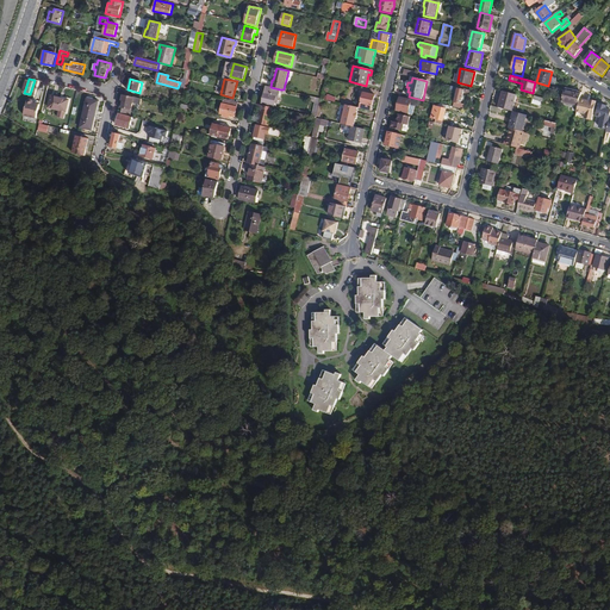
[(279,97),(280,89),(271,87),(266,86),(261,104),(274,107),(277,97),(279,97)]
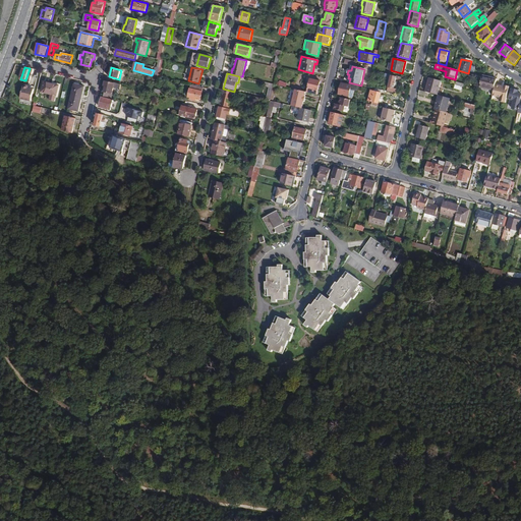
[(391,74),(387,92),(393,93),(397,76),(391,74)]
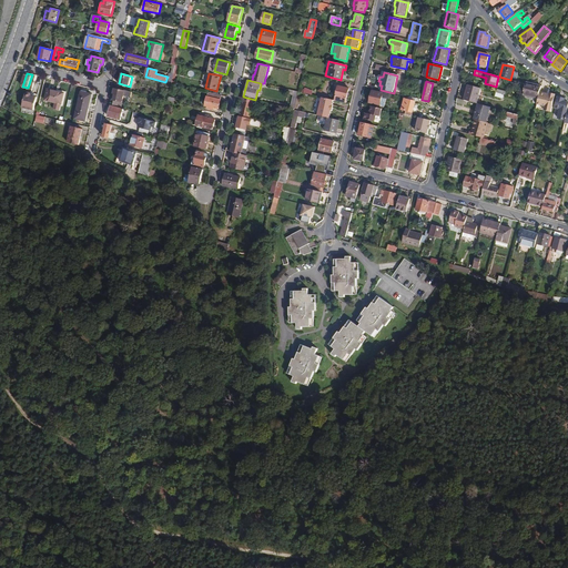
[(523,97),(538,99),(539,92),(541,85),(528,82),(526,82),(526,84),(523,97)]
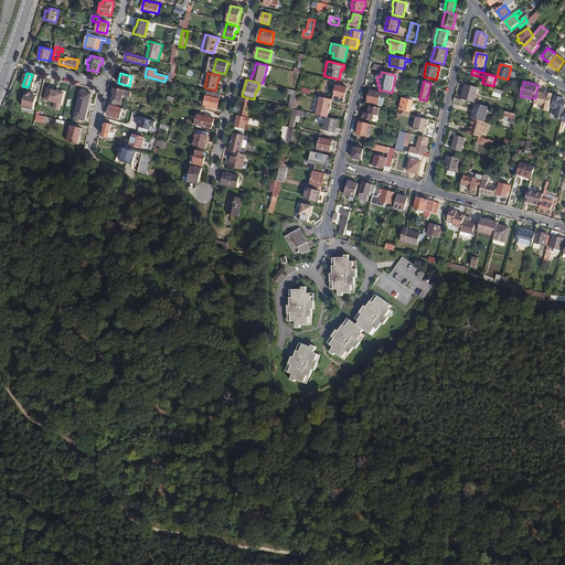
[(333,100),(344,103),(348,88),(332,85),(330,95),(333,96),(333,100)]
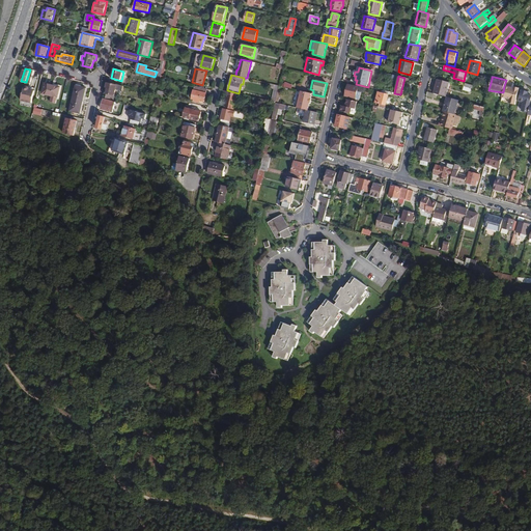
[(450,83),(438,80),(434,93),(437,94),(446,98),(448,89),(450,83)]
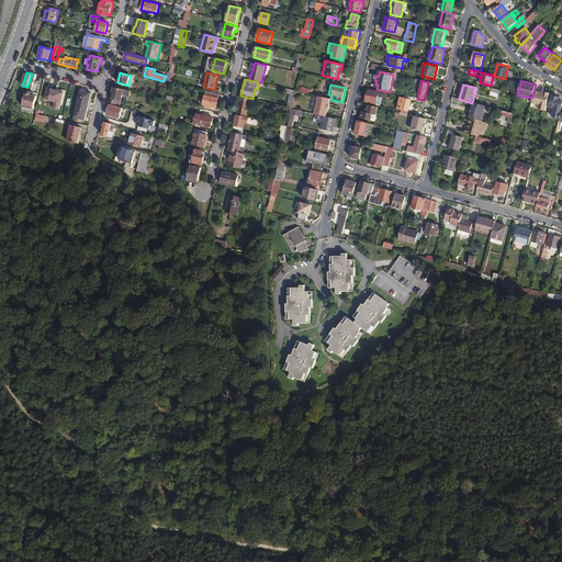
[(66,91),(47,87),(45,100),(56,102),(55,109),(60,110),(62,103),(63,103),(66,91)]
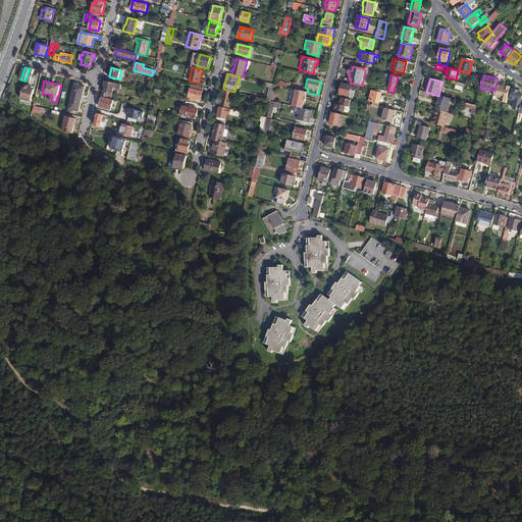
[(120,90),(121,85),(115,84),(105,82),(104,87),(106,87),(105,93),(112,94),(114,88),(120,90)]
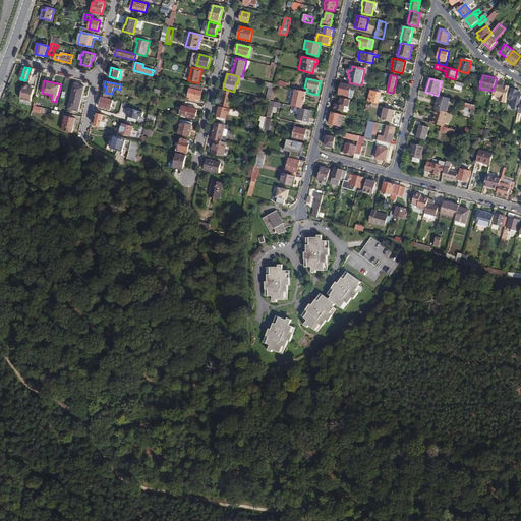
[(266,100),(270,101),(270,100),(274,87),(274,84),(266,82),(265,87),(269,88),(266,100)]
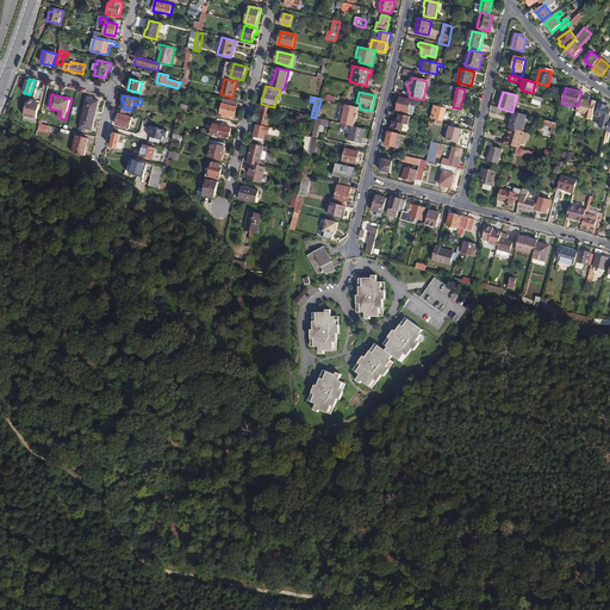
[(400,97),(397,111),(409,113),(409,114),(411,116),(412,114),(414,110),(415,106),(414,106),(410,105),(411,100),(400,97)]
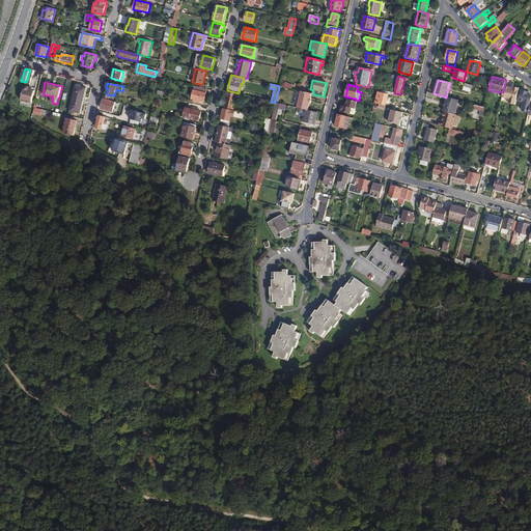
[(76,85),(70,111),(80,114),(86,88),(76,85)]
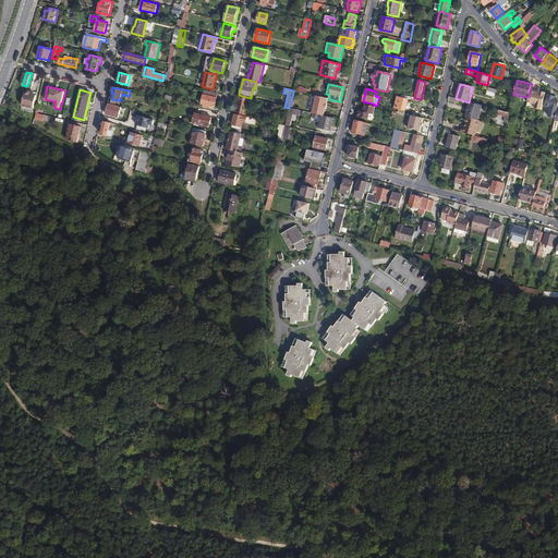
[(25,93),(22,105),(34,108),(36,95),(32,94),(31,94),(31,93),(29,91),(28,91),(26,92),(26,93),(25,93)]
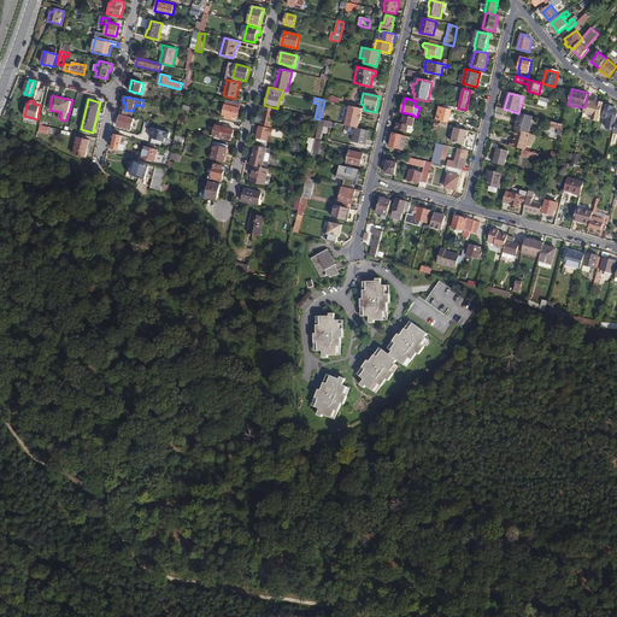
[(238,119),(241,104),(227,100),(223,116),(225,116),(224,118),(230,119),(230,117),(233,118),(238,119)]
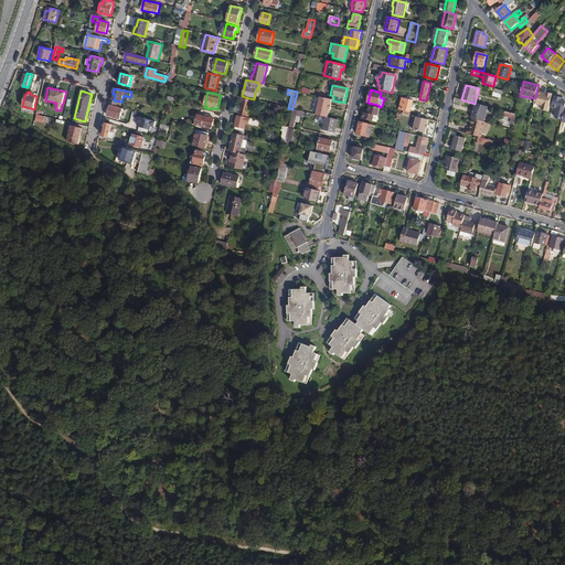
[(535,98),(534,104),(542,106),(542,110),(548,112),(553,94),(547,93),(546,95),(546,96),(543,95),(544,94),(536,92),(535,98)]
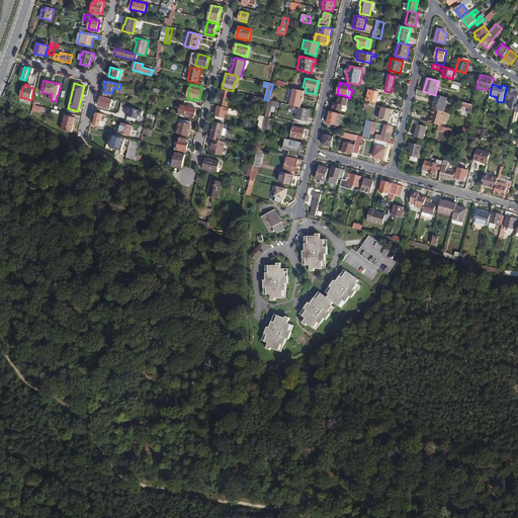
[(379,90),(369,87),(365,103),(375,105),(379,90)]
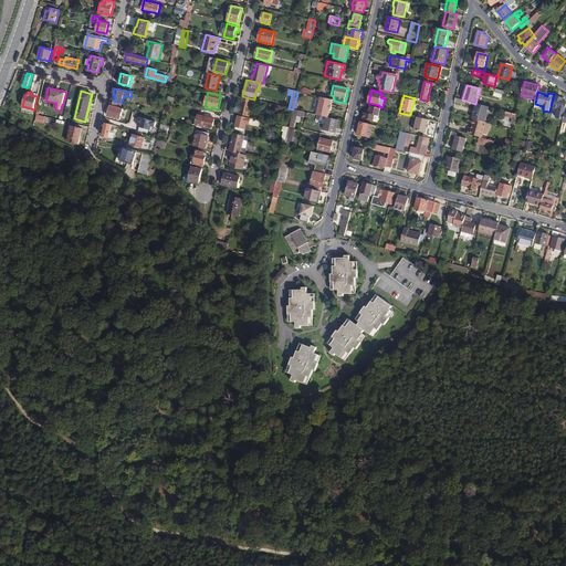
[(238,96),(237,100),(241,101),(239,114),(250,117),(253,101),(238,96)]
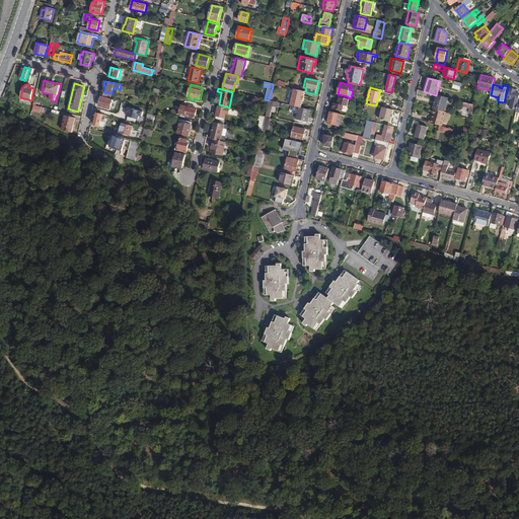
[(516,98),(518,99),(518,96),(517,96),(518,91),(510,88),(507,98),(515,101),(516,98)]
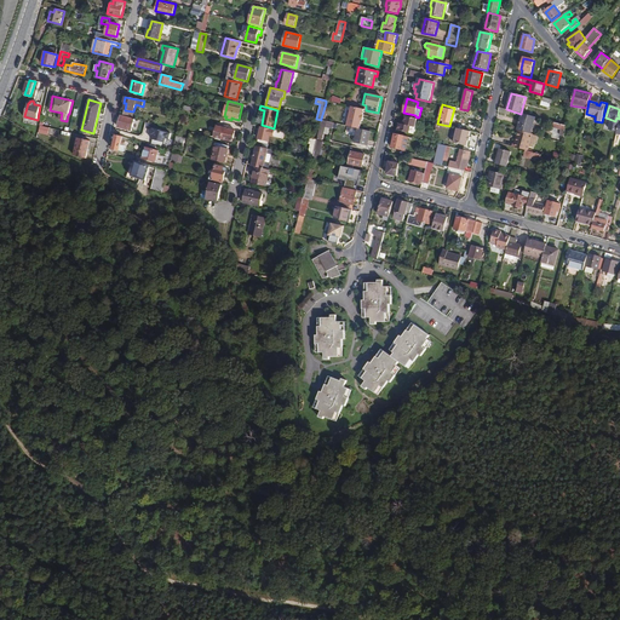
[(352,107),(348,124),(361,126),(362,121),(363,121),(365,115),(363,115),(365,109),(352,107)]
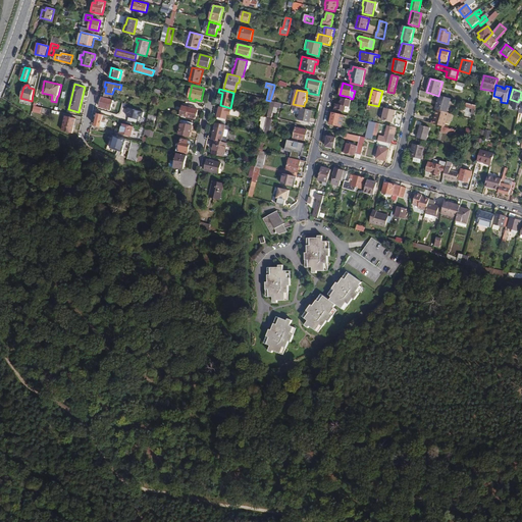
[(452,114),(456,100),(439,96),(435,110),(436,110),(452,114)]
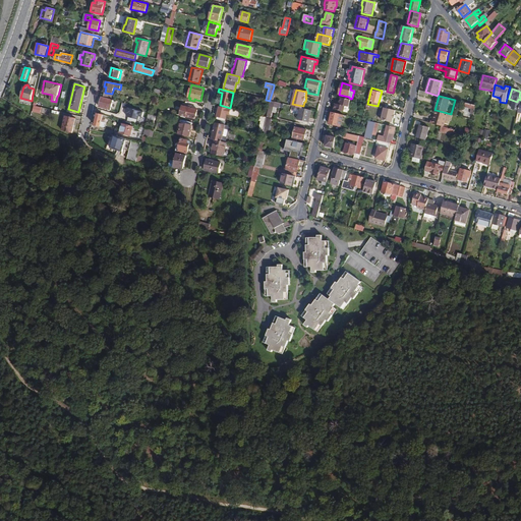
[(111,110),(114,100),(103,97),(100,107),(111,110)]
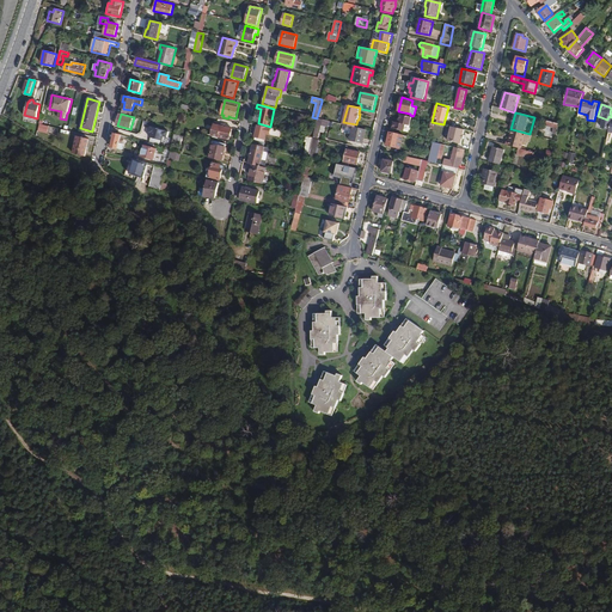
[(411,117),(401,115),(399,120),(399,123),(397,122),(395,122),(392,129),(408,133),(411,117)]
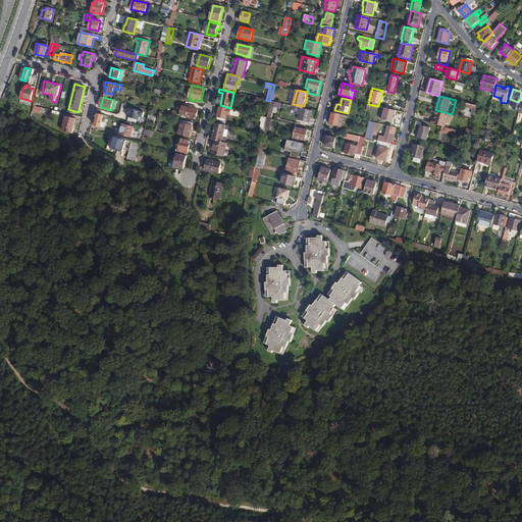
[(280,103),(271,101),(267,117),(271,118),(274,107),(279,108),(280,103)]
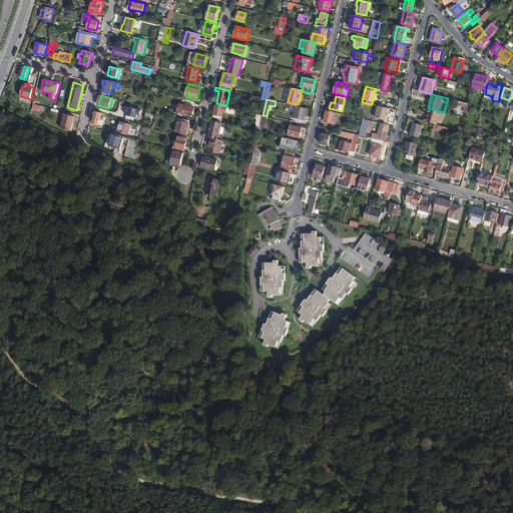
[(463,112),(466,113),(469,104),(459,101),(458,106),(464,107),(464,111),(463,112)]
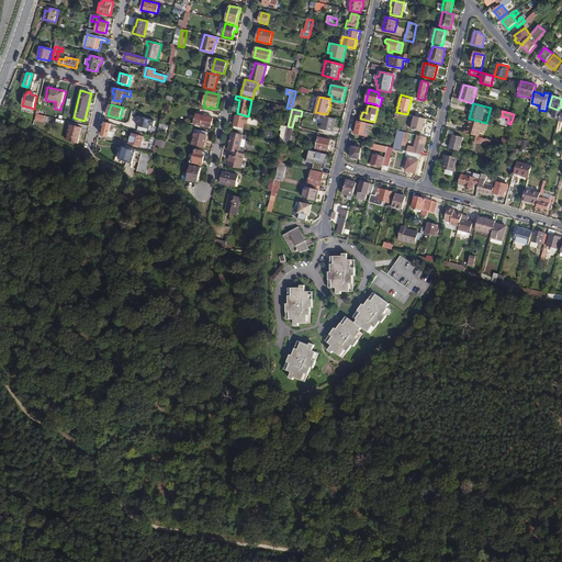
[(197,114),(194,124),(211,128),(213,119),(206,116),(206,114),(204,113),(203,114),(202,115),(197,114)]
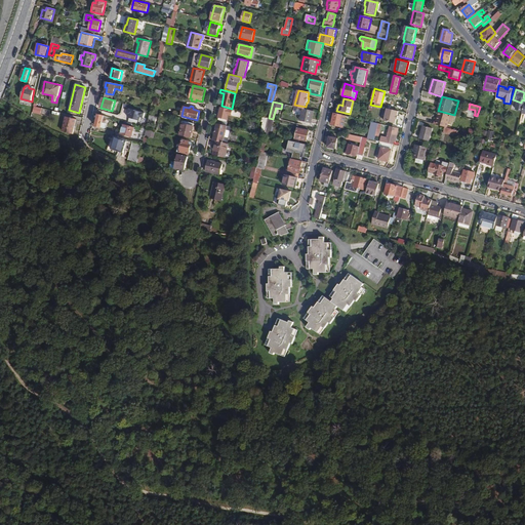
[(241,112),(221,107),(218,120),(227,122),(228,115),(240,118),(241,112)]
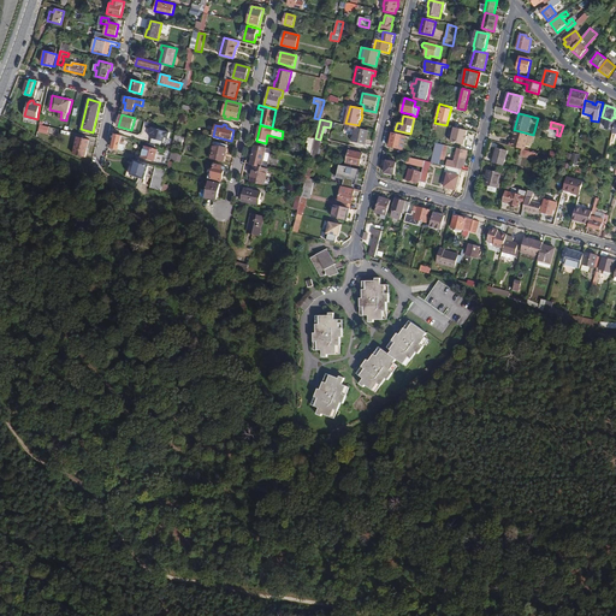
[(170,132),(152,128),(149,135),(153,135),(150,143),(160,146),(161,142),(166,143),(166,141),(169,141),(170,132)]
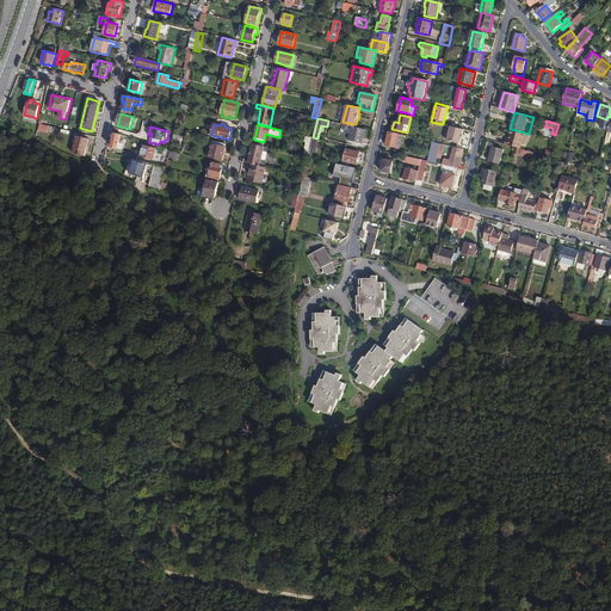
[(362,143),(365,130),(355,127),(352,127),(350,141),(362,143)]
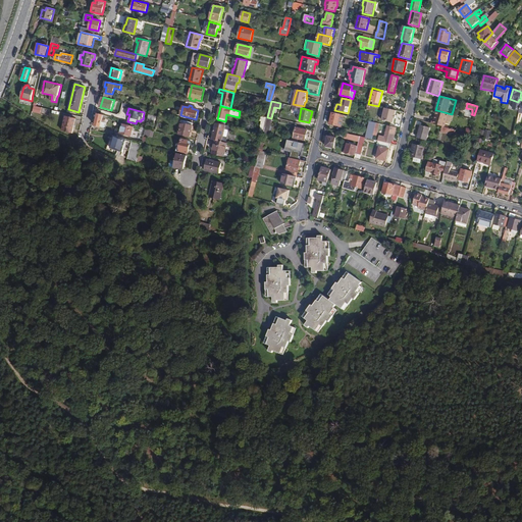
[(374,108),(372,117),(379,119),(381,110),(374,108)]
